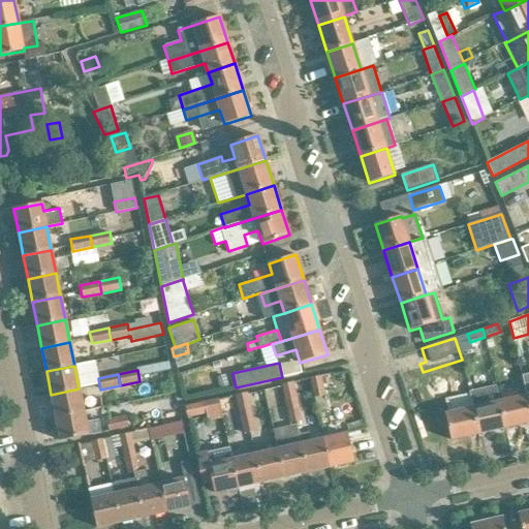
[(310,378),(314,398),(325,396),(321,375),(310,378)]
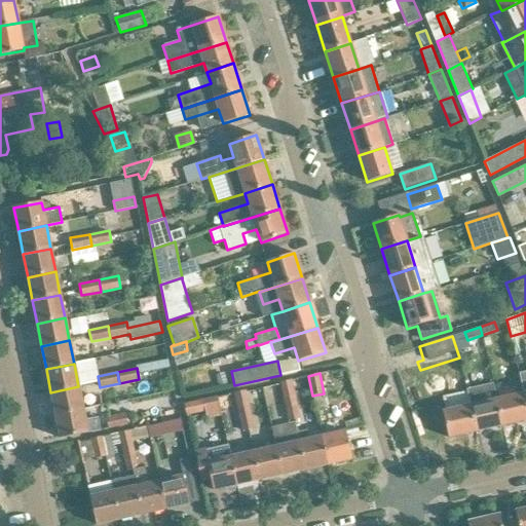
[(292,379),(279,382),(285,402),(296,399),(292,379)]
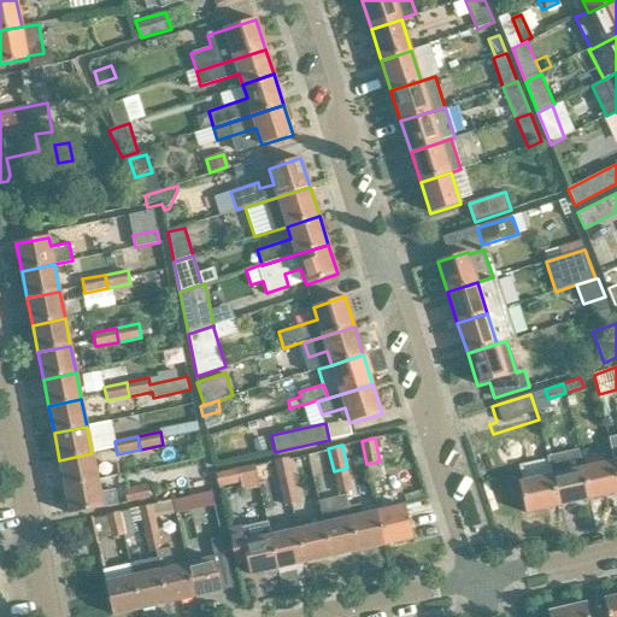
[(547,457),(551,476),(558,506),(589,500),(582,469),(579,450),(547,457)]
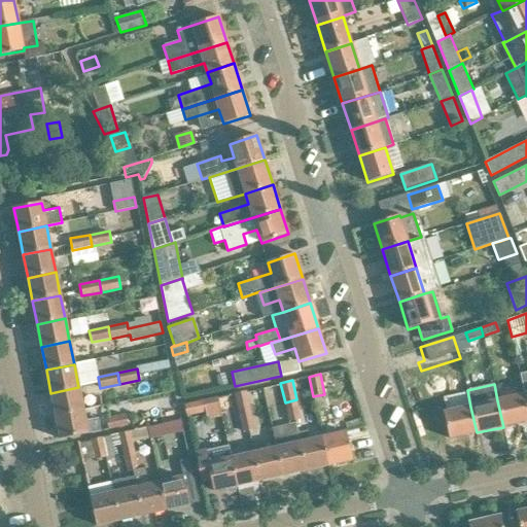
[(50,393),(56,416),(83,410),(78,387),(50,393)]
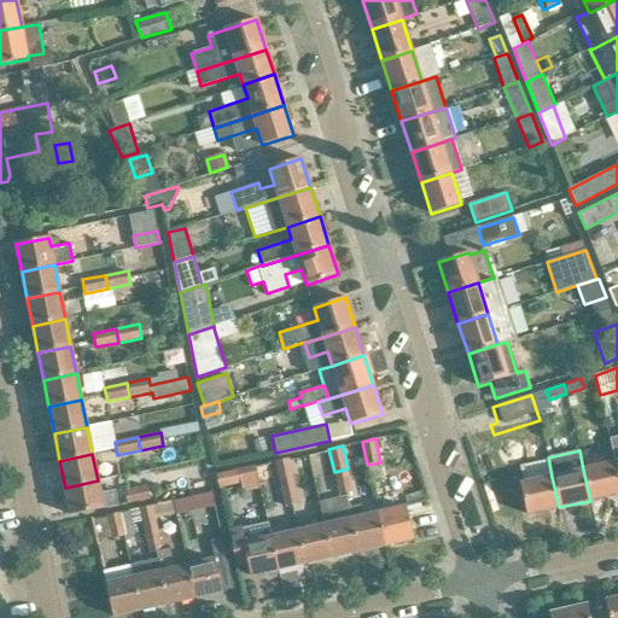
[(290,459),(275,461),(280,481),(280,484),(286,483),(290,482),(295,482),(293,477),(290,459)]
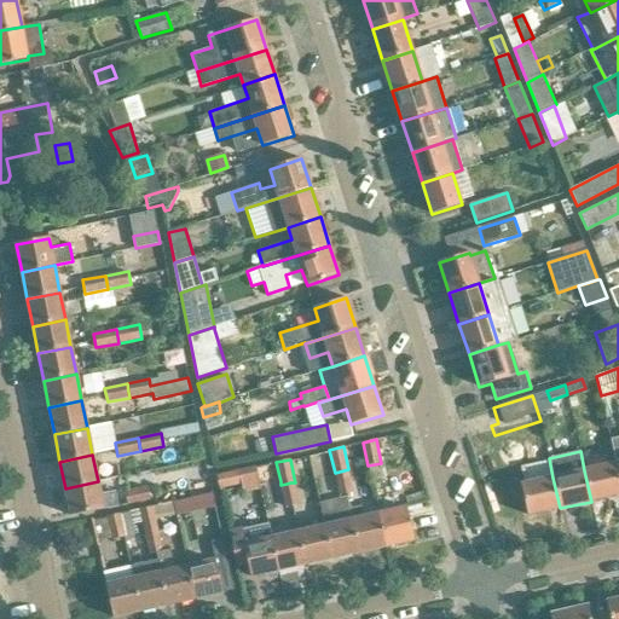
[(618,476),(617,463),(584,470),(591,502),(618,495),(618,476)]
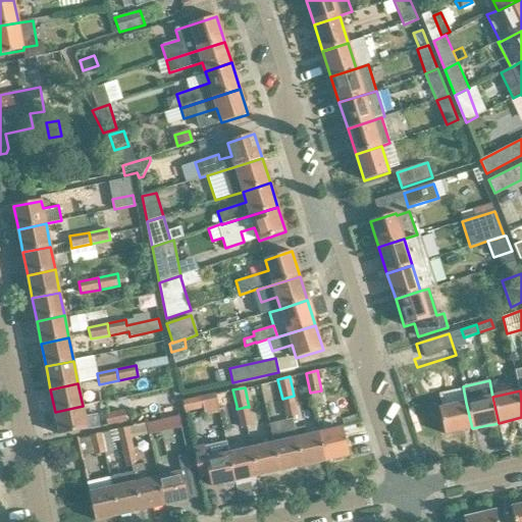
[(298,415),(294,396),(282,399),(286,418),(298,415)]
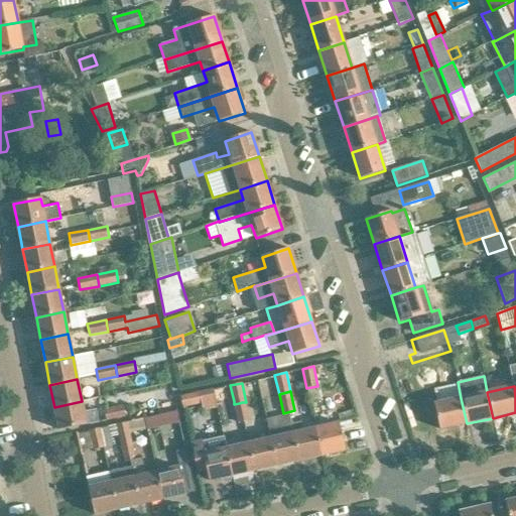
[(180,396),(182,407),(202,403),(200,392),(180,396)]
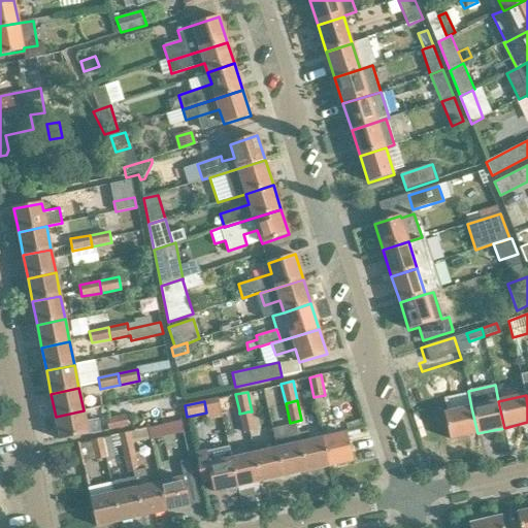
[(477,433),(471,407),(444,414),(450,439),(477,433)]
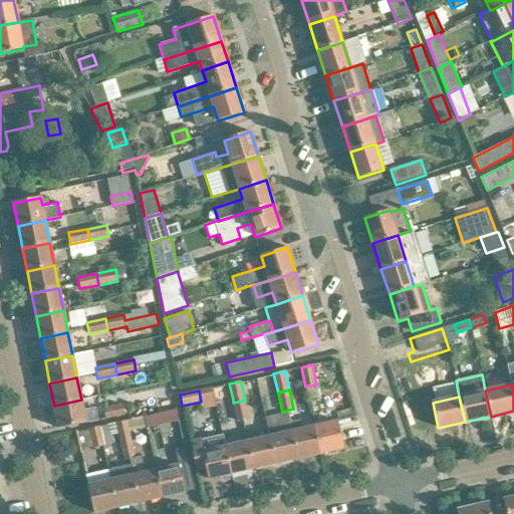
[(81,400),(54,406),(59,429),(86,423),(97,421),(95,408),(83,411),(81,400)]
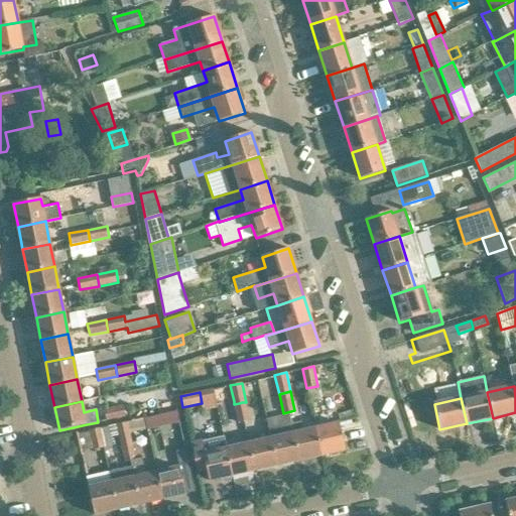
[(243,422),(250,420),(246,402),(242,402),(239,403),(234,404),(238,423),(243,422)]
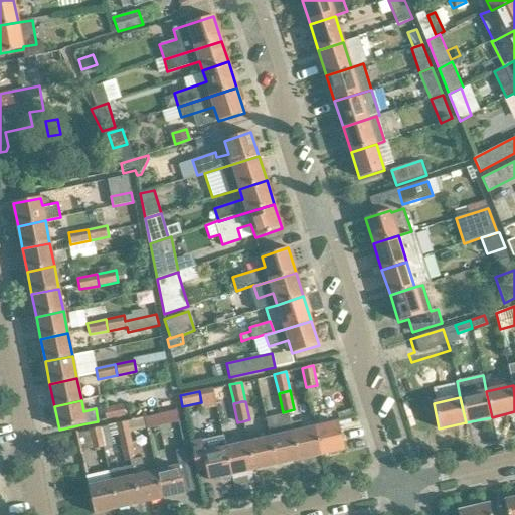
[(126,416),(123,404),(105,408),(106,419),(126,416)]
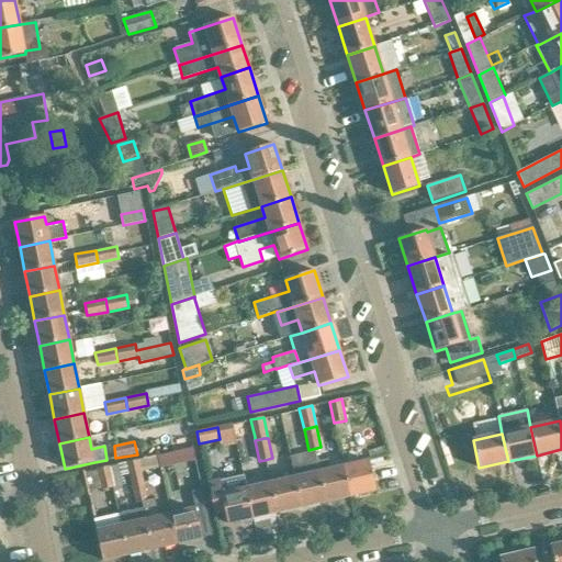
[(195,459),(193,447),(172,451),(173,463),(195,459)]
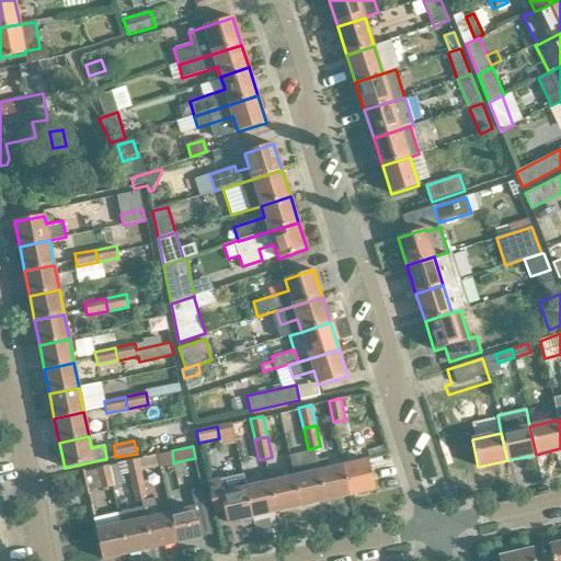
[(328,459),(317,461),(327,501),(351,495),(344,466),(330,469),(328,459)]
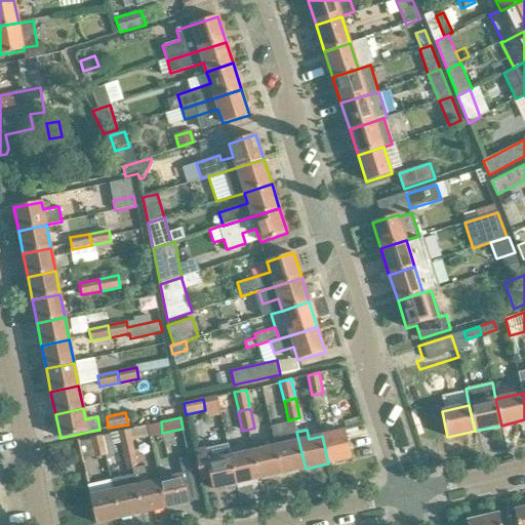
[(119,433),(123,451),(133,449),(129,431),(119,433)]
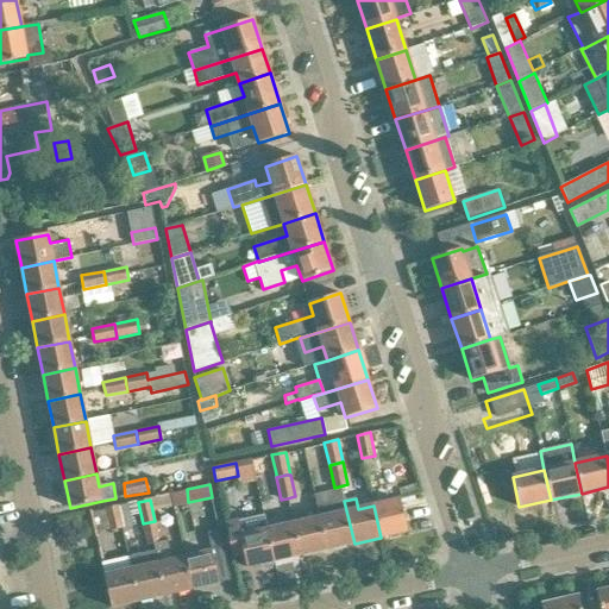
[(400,500),(374,506),(381,538),(407,532),(400,500)]
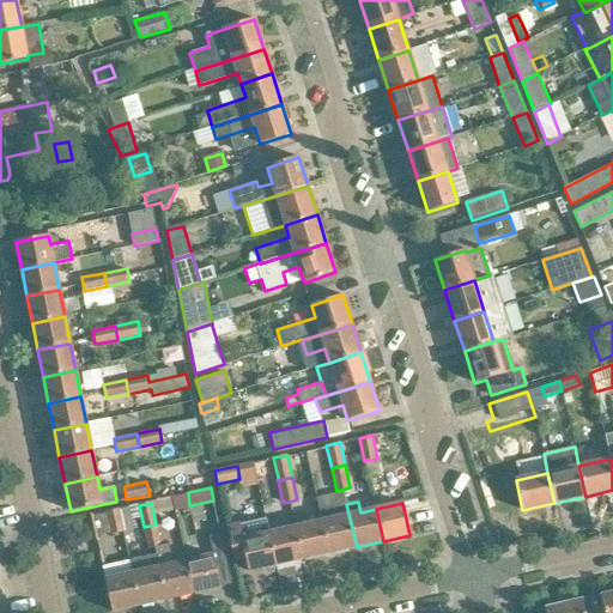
[(320,511),(322,521),(329,553),(357,547),(346,504),(320,511)]
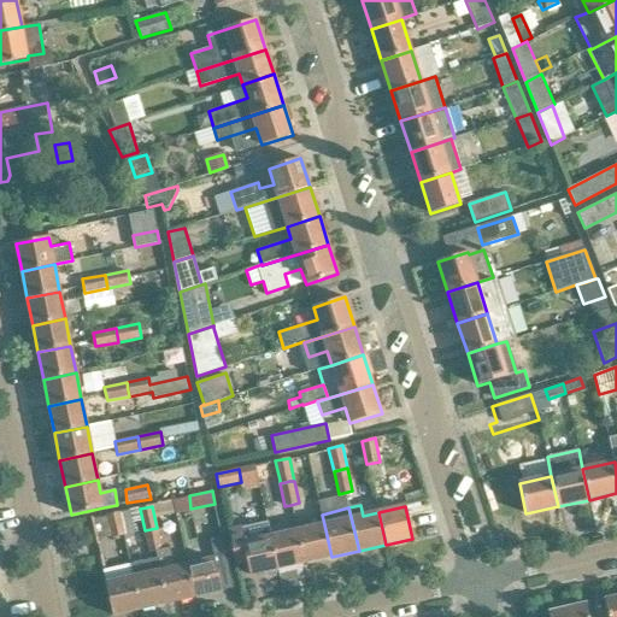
[(129,510),(119,512),(124,535),(134,533),(129,510)]
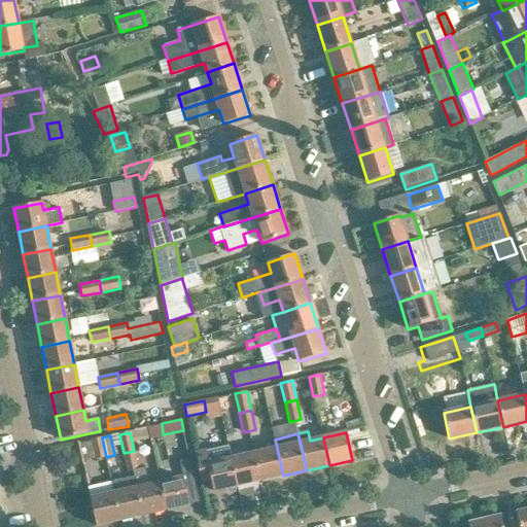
[(106,457),(102,437),(92,440),(96,459),(106,457)]
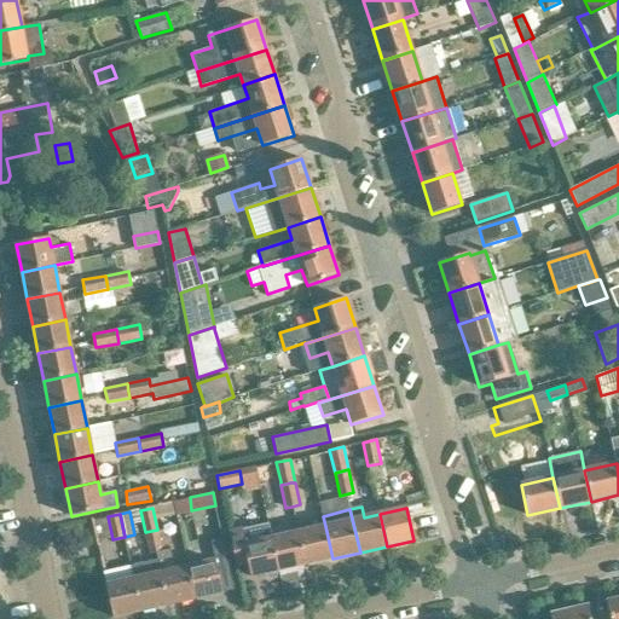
[(325,526),(298,533),(305,565),(333,559),(325,526)]
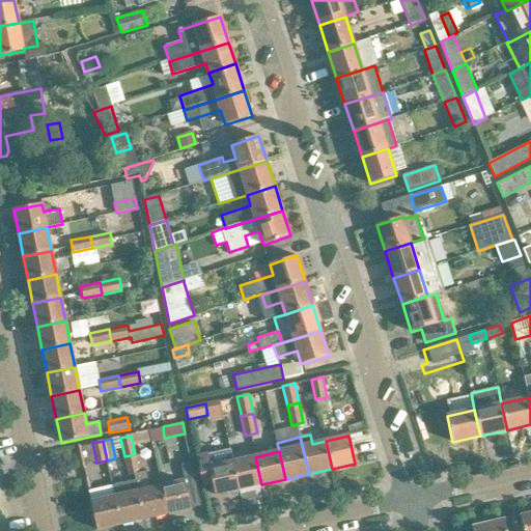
[(134,475),(135,481),(143,520),(167,514),(161,486),(149,488),(145,471),(139,473),(135,454),(124,456),(129,476),(134,475)]
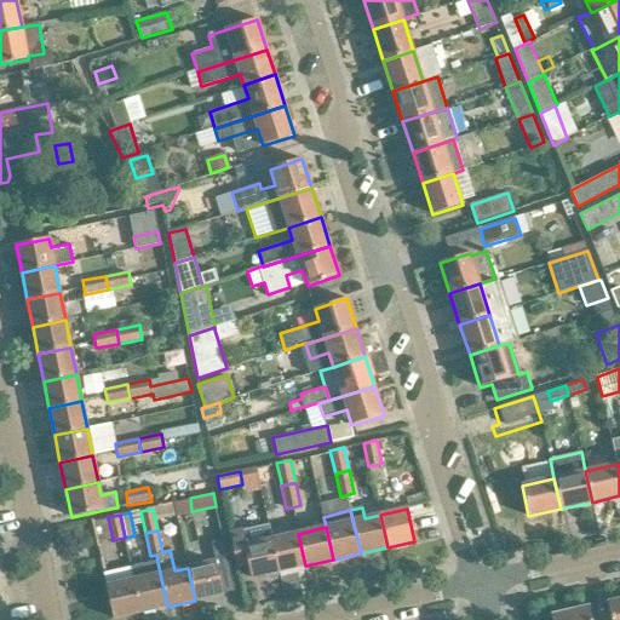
[(280,572),(273,539),(246,545),(242,530),(229,533),(237,567),(248,564),(252,578),(265,575),(269,579),(276,578),(277,573),(280,572)]
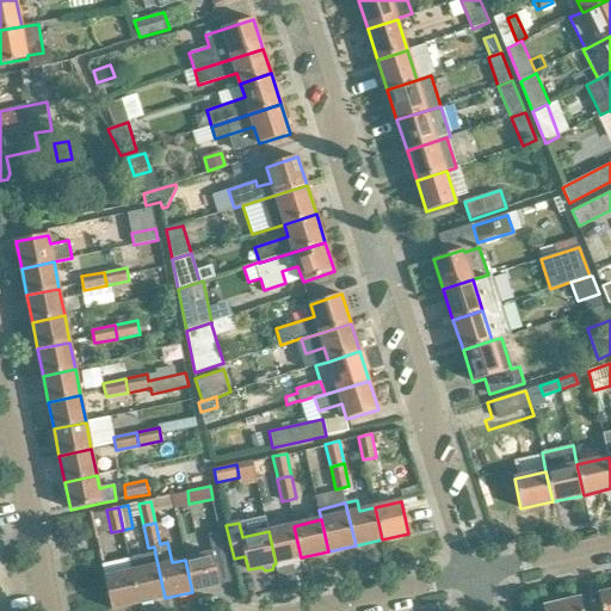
[(294,526),(269,531),(276,563),(301,557),(294,526)]
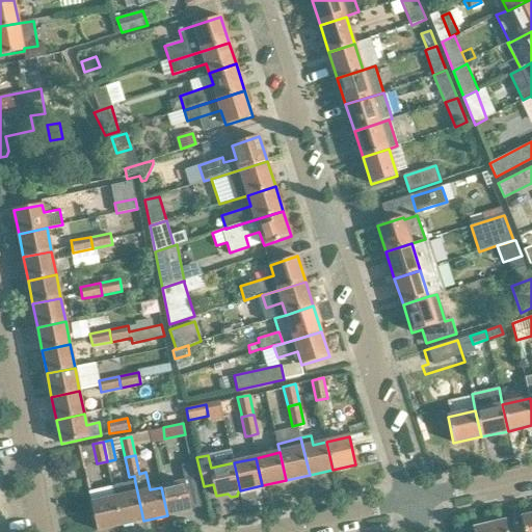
[(161,487),(167,515),(191,510),(185,481),(161,487)]
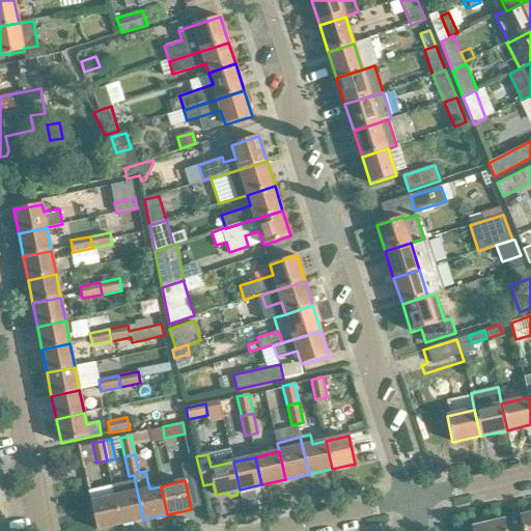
[(135,481),(113,486),(121,525),(143,520),(135,481)]
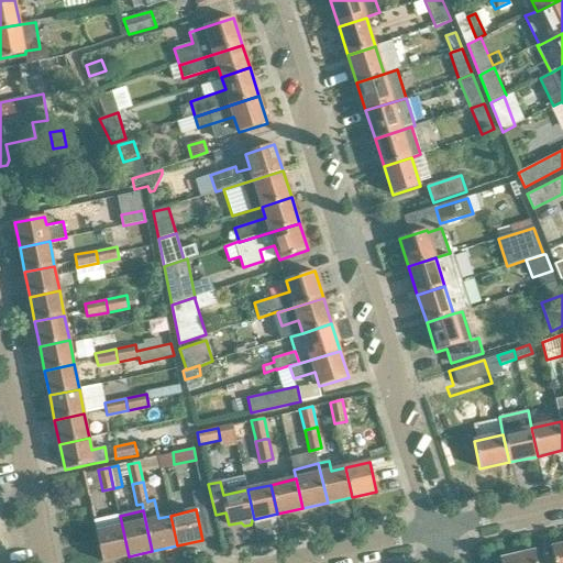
[(129,556),(120,516),(95,521),(103,562),(129,556)]
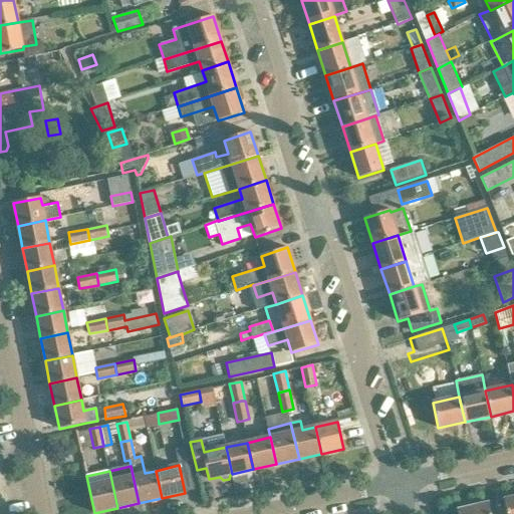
[(513,513),(513,497),(504,500),(506,513),(513,513)]
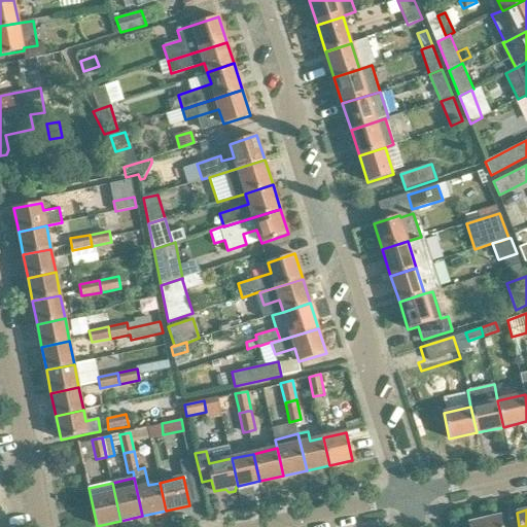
[(468,523),(469,526),(502,526),(500,516),(468,523)]
